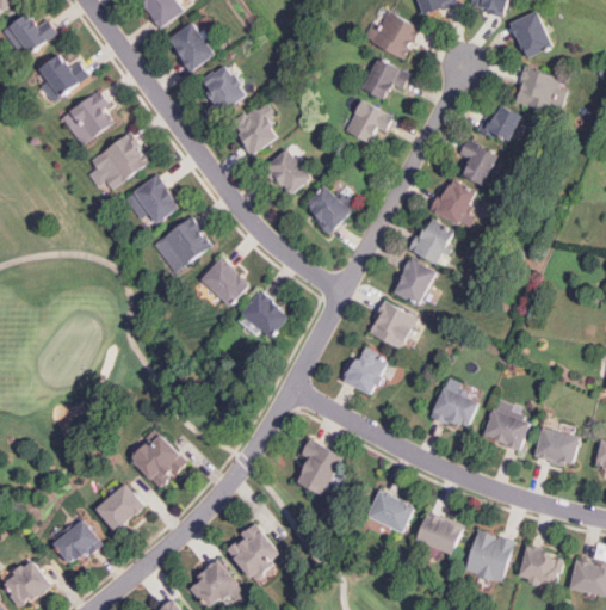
[(17,0),(0,11),(0,0),(17,0)]
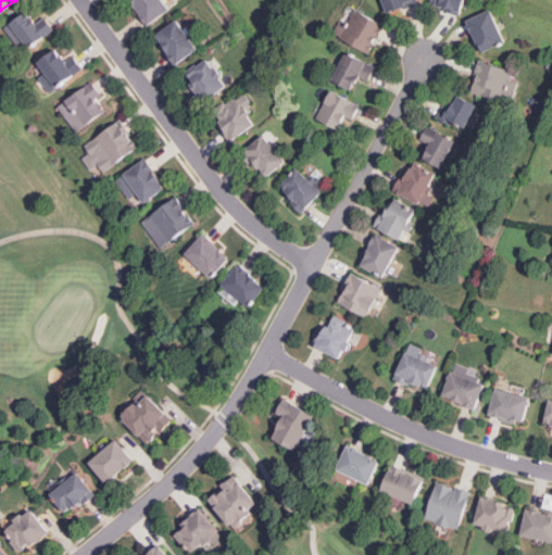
[(145,24),(125,0),(160,0),(166,8),(145,24)]
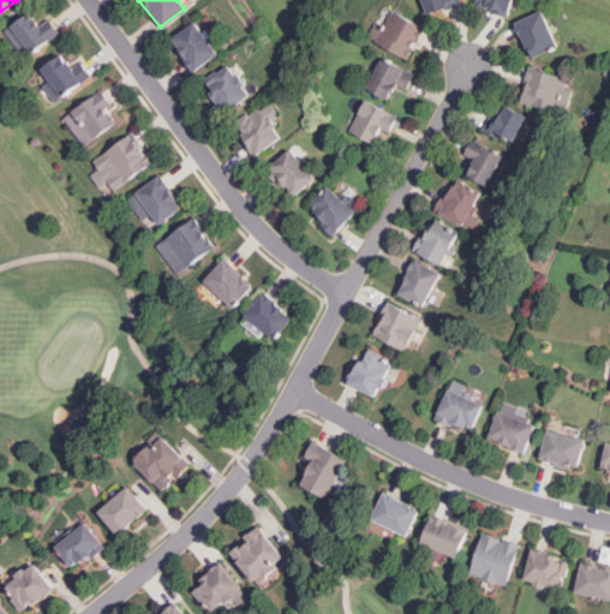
[(426,16),(419,0),(456,0),(458,4),(426,16)]
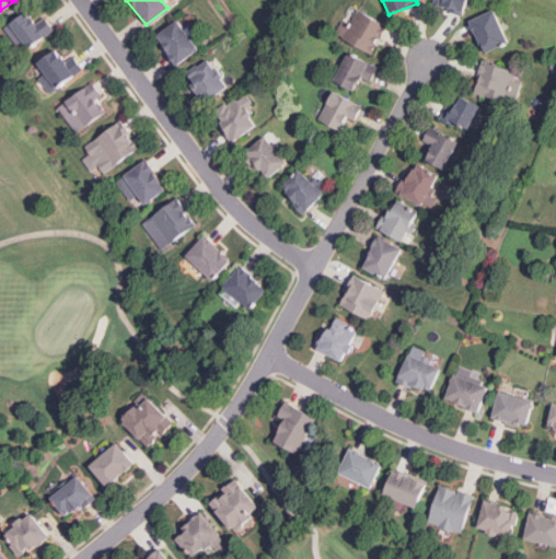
[(465,0),(461,14),(431,3),(432,0),(465,0)]
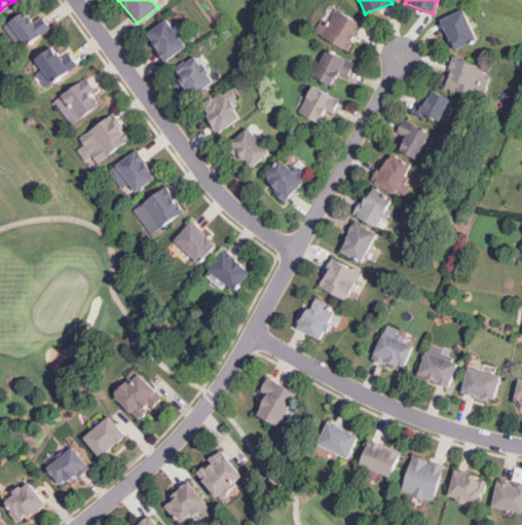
[(347,48),(364,23),(336,4),(327,17),(324,14),(315,27),(347,48)]
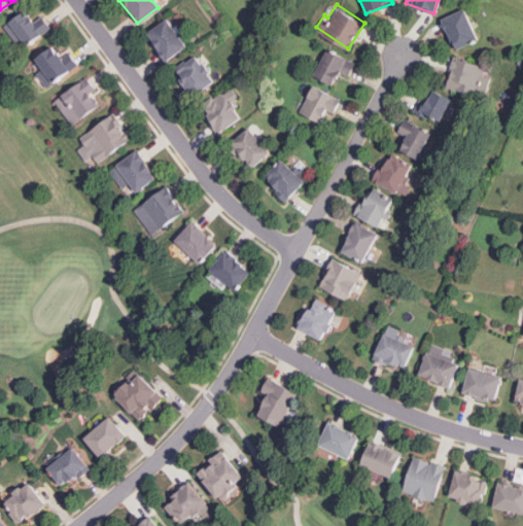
[(26,45),(49,26),(41,15),(35,22),(24,8),(2,26),(15,42),(20,38),(26,45)]
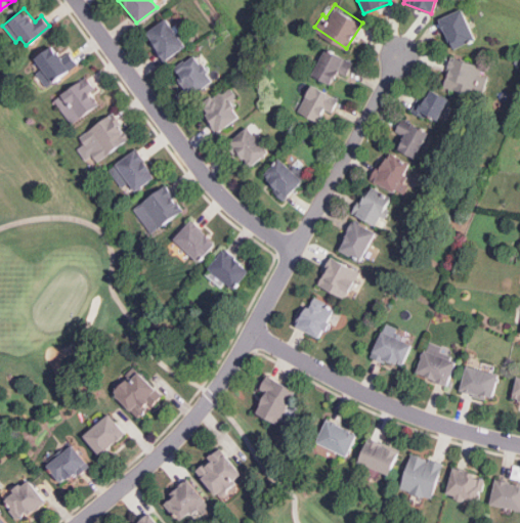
[(451,49),(437,19),(459,9),(473,39),(451,49)]
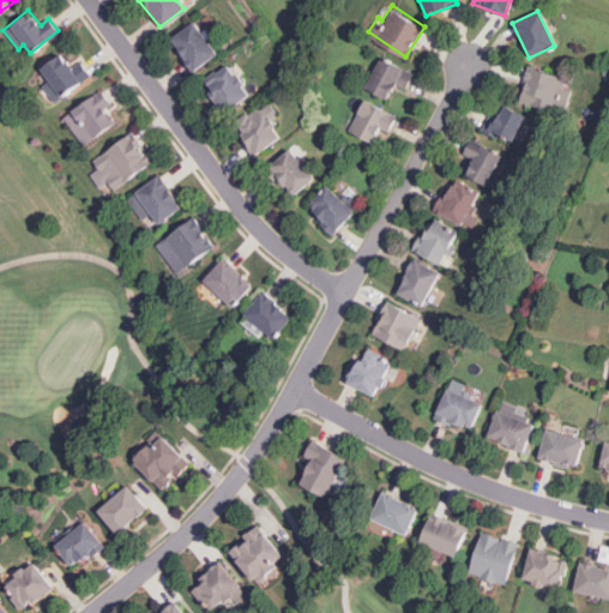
[(190,71),(169,38),(194,23),(213,54),(190,71)]
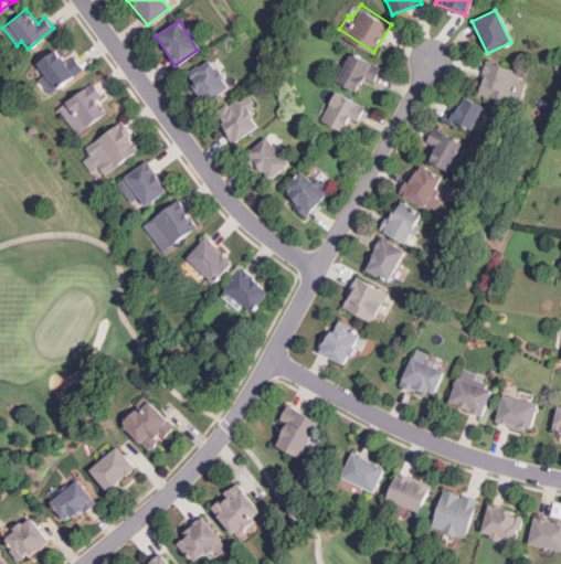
[(348,27),(342,38),(336,34),(341,23),(348,27)]
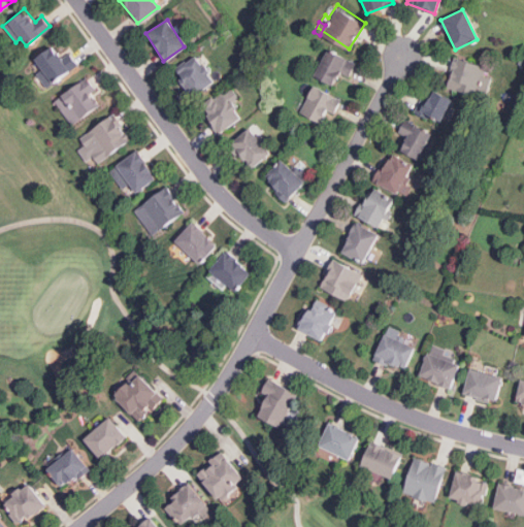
[(52,83),(34,57),(51,45),(59,58),(67,52),(76,65),(52,83)]
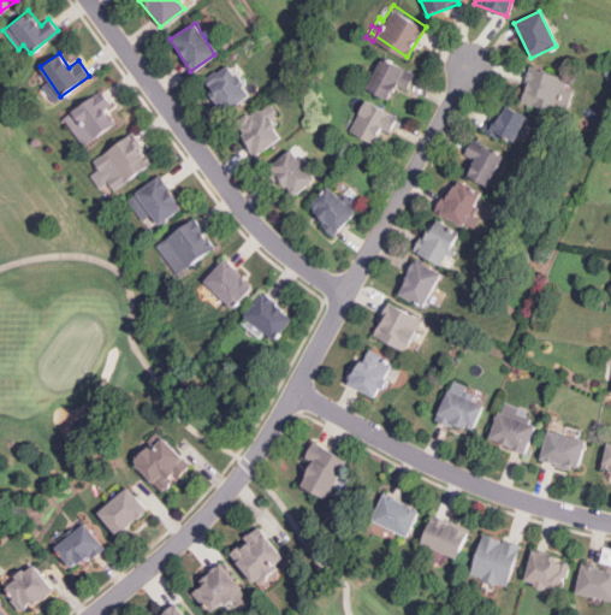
[(413,70),(380,55),(366,87),(389,98),(395,84),(404,89),(413,70)]
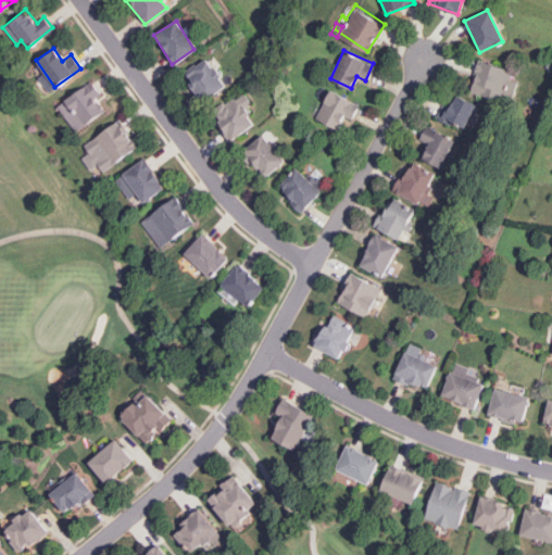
[(509,67),(476,59),(468,91),(501,100),(509,67)]
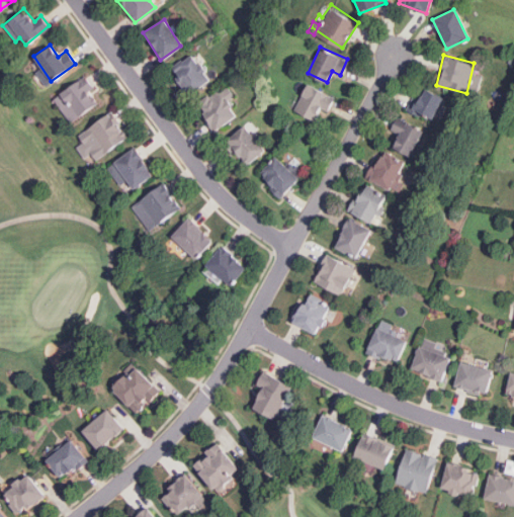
[(186,94),(171,72),(193,58),(207,80),(186,94)]
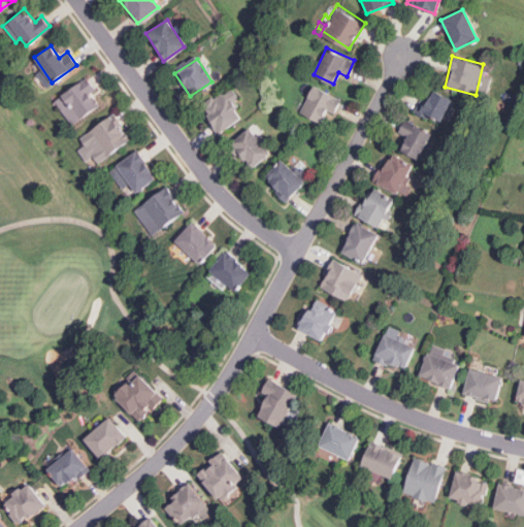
[(39,70),(46,83),(41,86),(33,74),(39,70)]
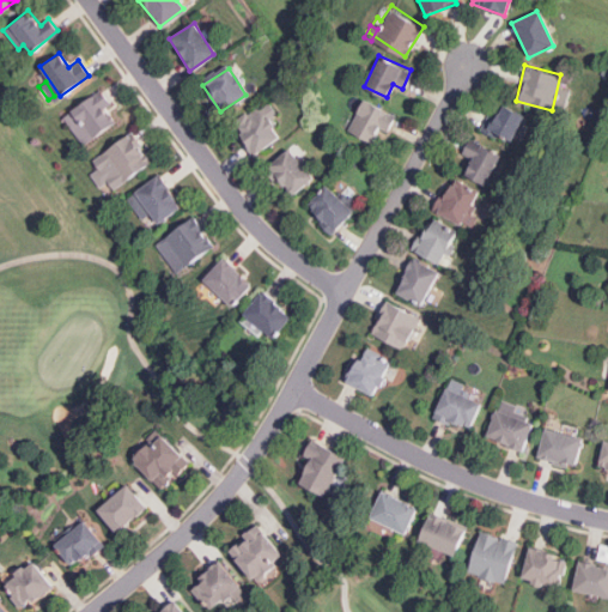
[(90,139),(70,110),(99,89),(110,104),(104,108),(114,121),(90,139)]
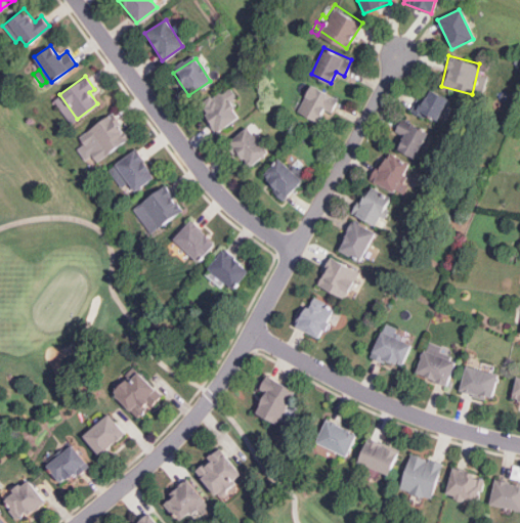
[(315,121),(295,112),(307,85),(336,98),(330,112),(320,109),(315,121)]
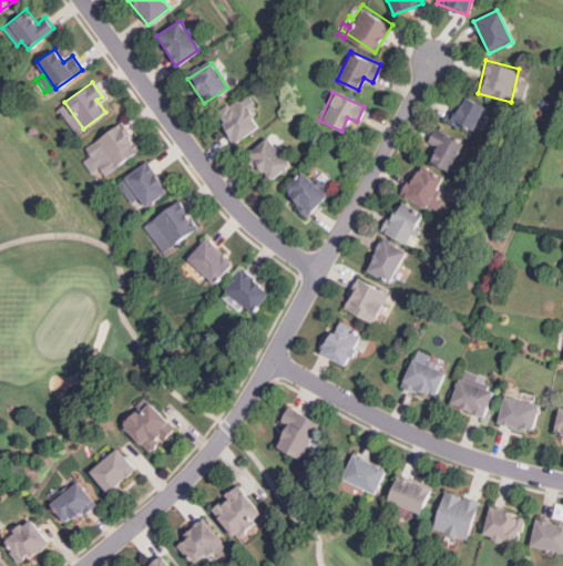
[(216,113),(226,105),(227,106),(237,100),(238,102),(247,95),(255,106),(248,111),(251,111),(253,114),(253,116),(254,117),(251,120),(257,129),(235,145),(234,143),(232,144),(228,140),(229,139),(227,136),(228,135),(221,125),(224,123),(218,117),(219,116),(216,113)]
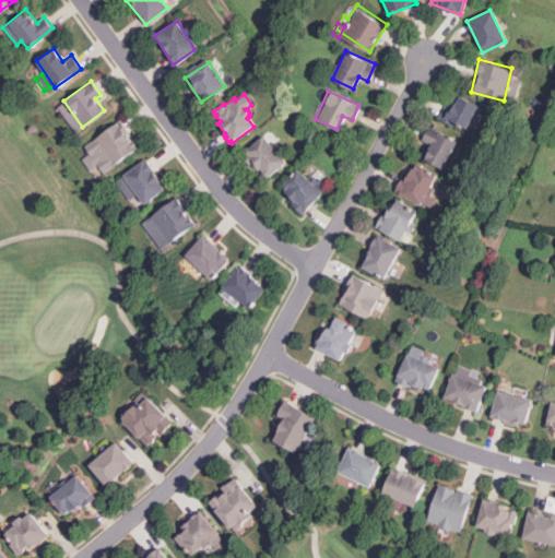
[(463,131),(437,117),(439,104),(451,109),(457,96),(476,106),(463,131)]
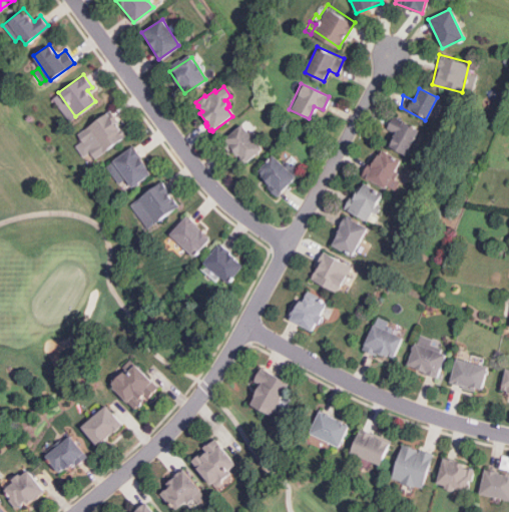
[(92,158),(86,150),(93,145),(83,130),(109,112),(125,135),(92,158)]
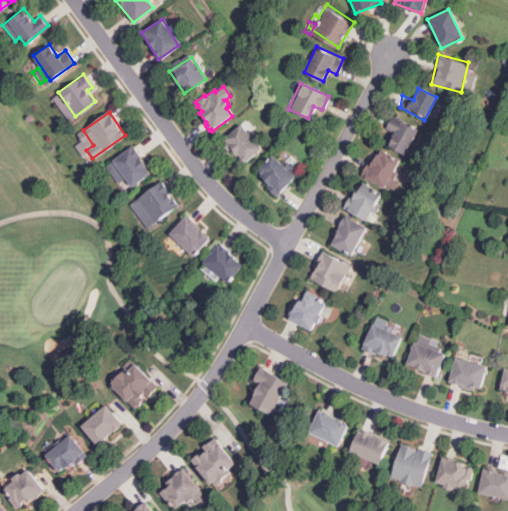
[(404,152),(388,145),(395,129),(384,124),(388,114),(415,127),(404,152)]
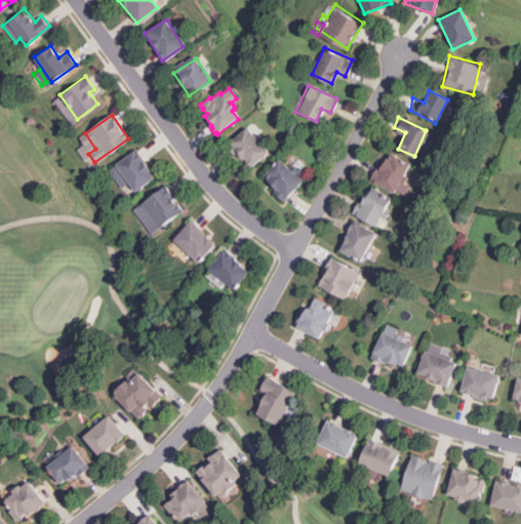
[(247,170),(241,162),(239,163),(226,146),(244,130),(265,157),(247,170)]
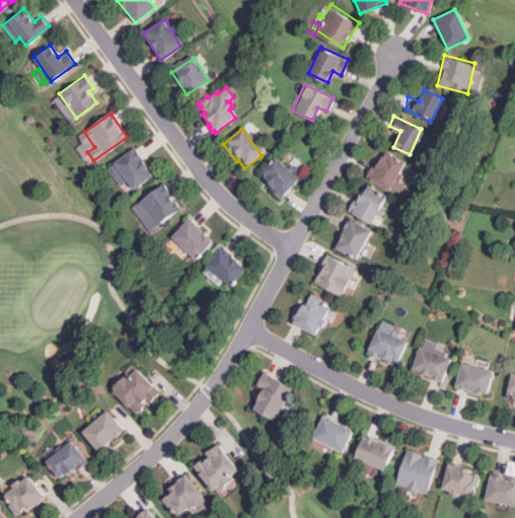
[(133,190),(114,162),(133,149),(151,175),(133,190)]
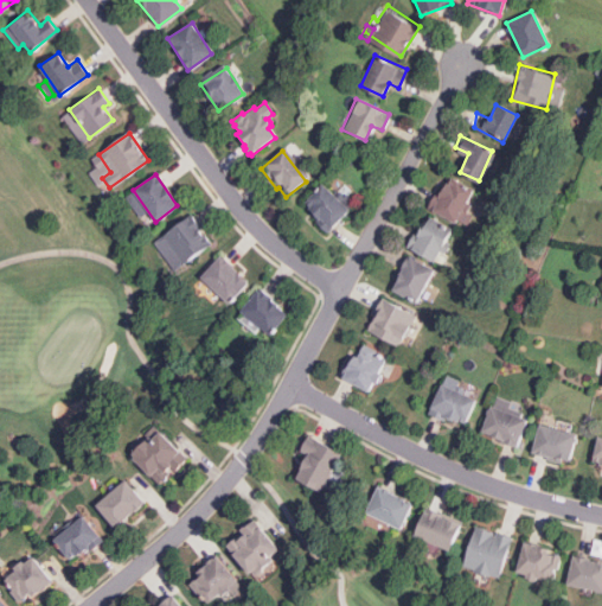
[(459,211),(467,216),(462,224),(424,204),(431,189),(441,193),(449,176),(471,187),(459,211)]
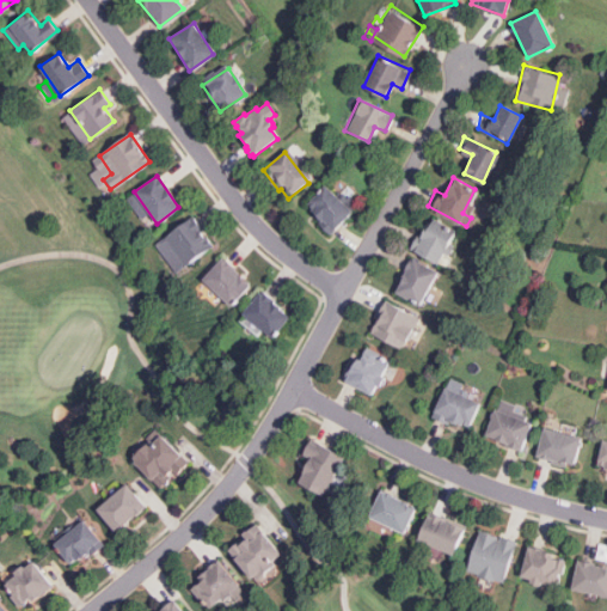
[(306,205),(324,187),(335,196),(337,193),(344,200),(348,195),(357,206),(351,212),(351,213),(333,232),(332,232),(329,236),(317,224),(319,221),(319,220),(318,220),(316,218),(313,217),(314,215),(311,212),(312,209),(306,205)]
